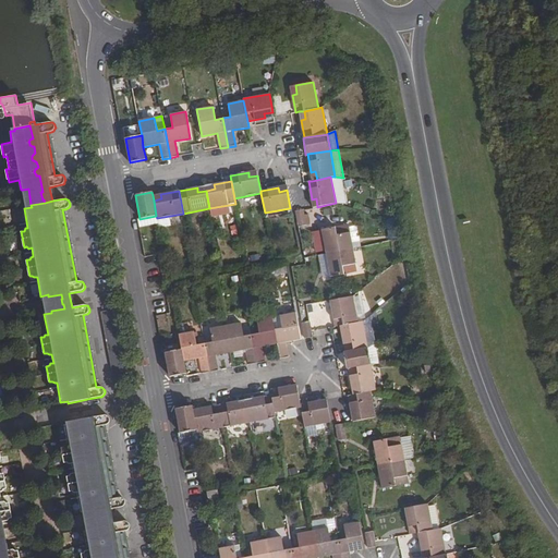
[(303,209),(295,210),(298,226),(305,225),(303,209)]
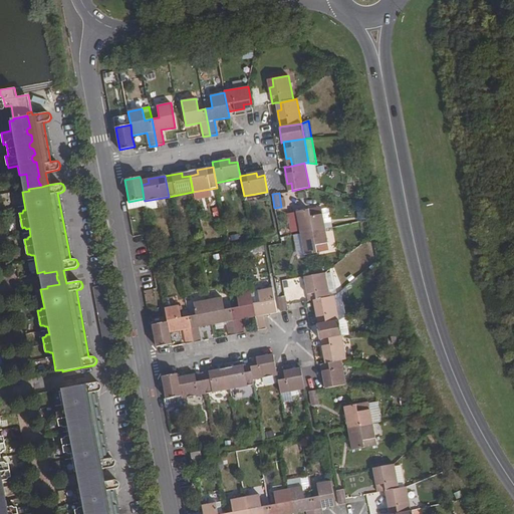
[(146,206),(145,201),(144,199),(129,202),(131,209),(146,206)]
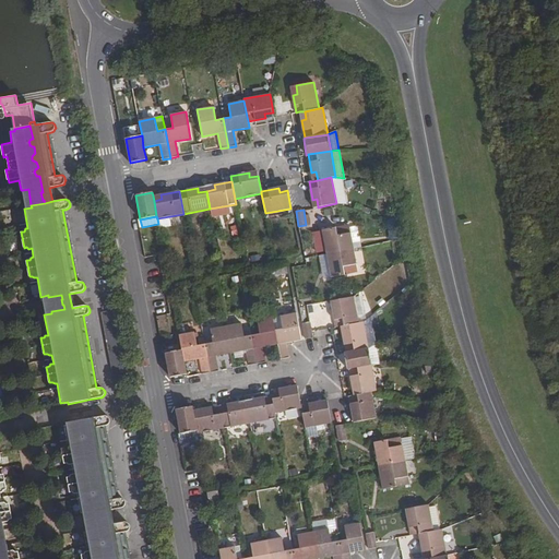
[(169,216),(157,218),(158,224),(158,228),(170,226),(169,216)]
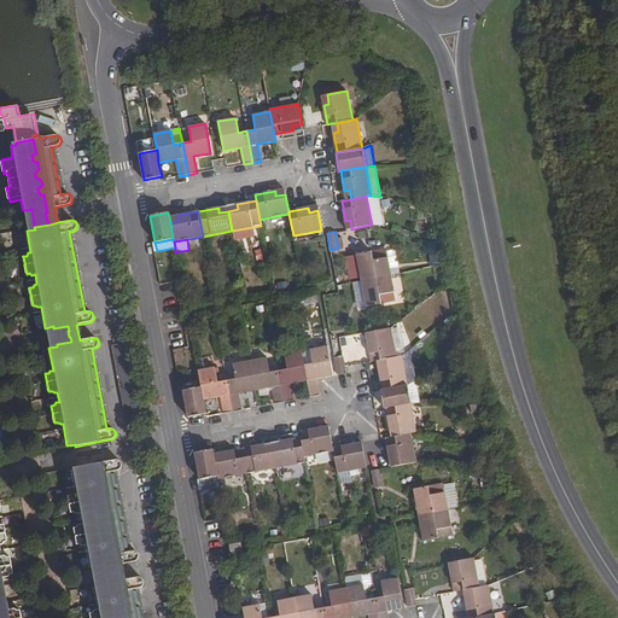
[(372,251),(356,255),(361,280),(390,274),(388,257),(373,260),(372,251)]
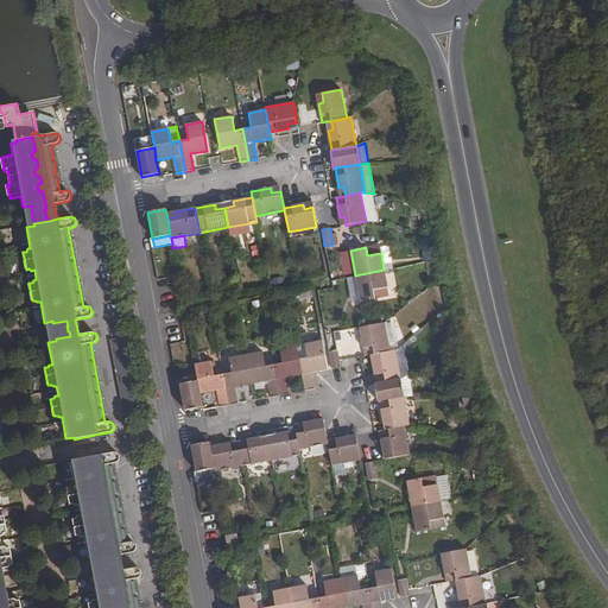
[(384,270),(355,276),(360,302),(375,298),(373,290),(387,287),(384,270)]
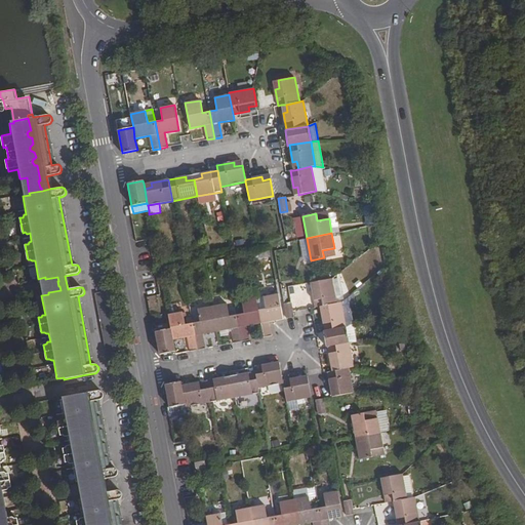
[(336,255),(334,248),(322,250),(324,257),(336,255)]
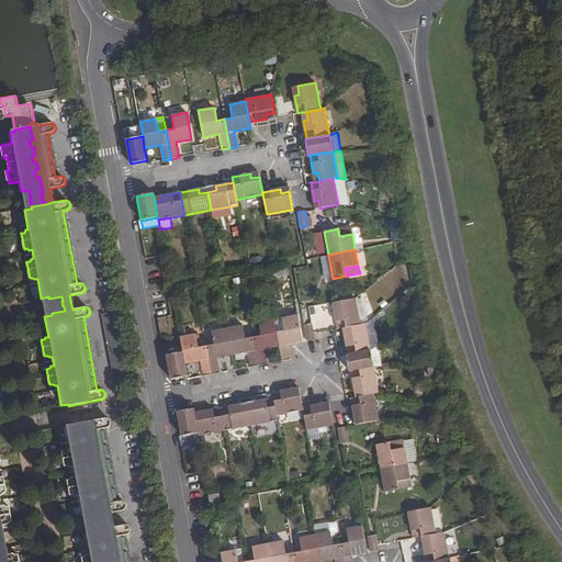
[(62,296),(48,299),(52,313),(65,311),(64,306),(63,306),(62,301),(63,301),(62,296)]
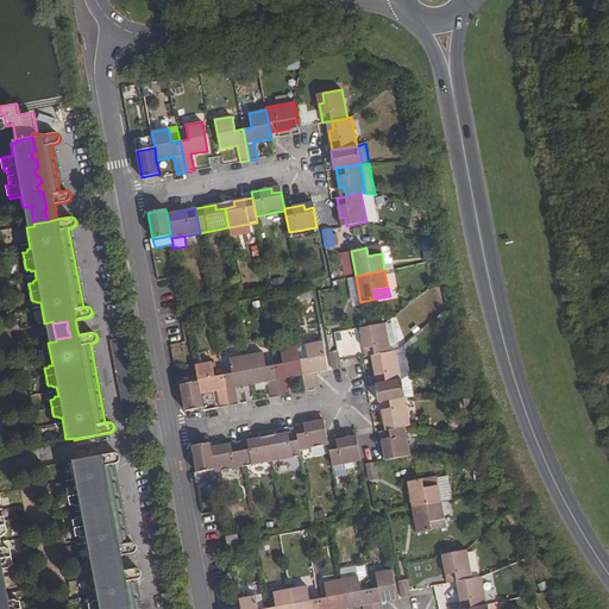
[(369,336),(363,337),(366,356),(371,356),(376,355),(391,352),(387,322),(366,327),(369,336)]
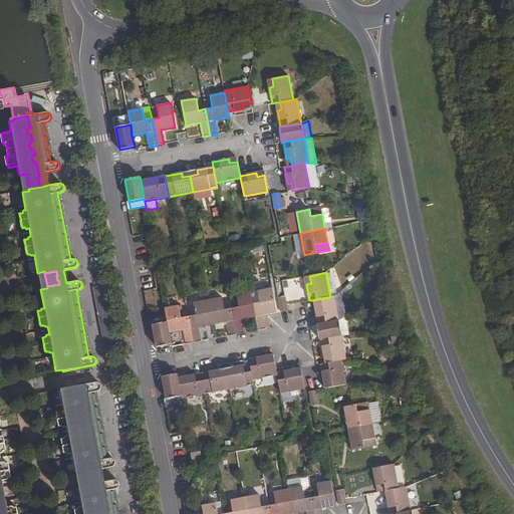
[(105,285),(93,287),(101,333),(113,331),(105,285)]
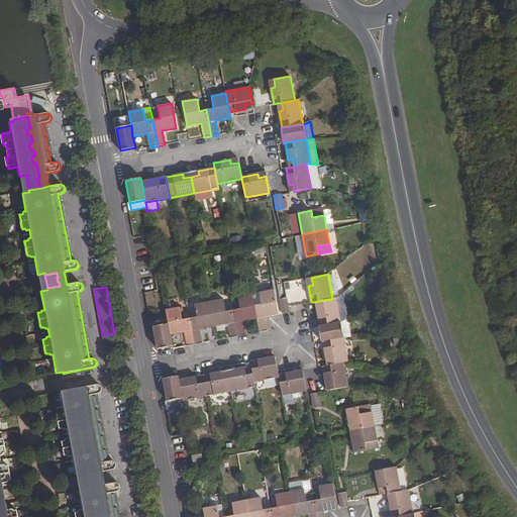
[(262,304),(254,306),(256,318),(260,332),(267,331),(264,317),(279,314),(274,290),(260,292),(262,304)]
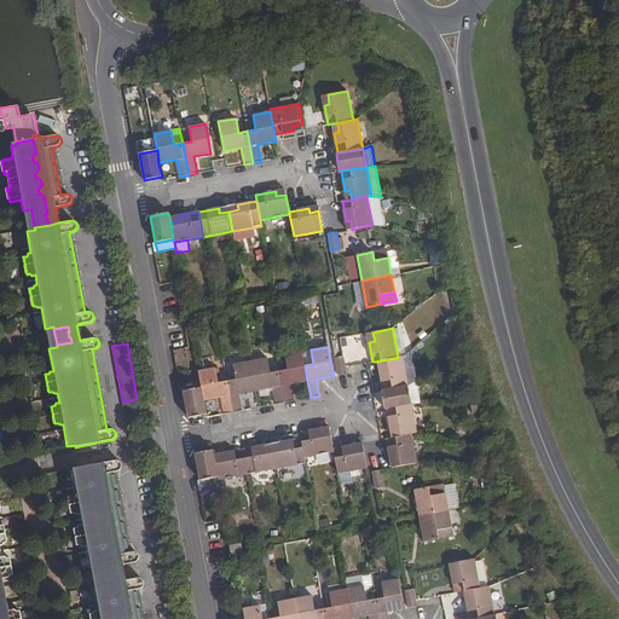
[(288,369),(278,371),(285,403),(294,401),(290,385),(307,381),(305,366),(302,352),(285,356),(288,369)]
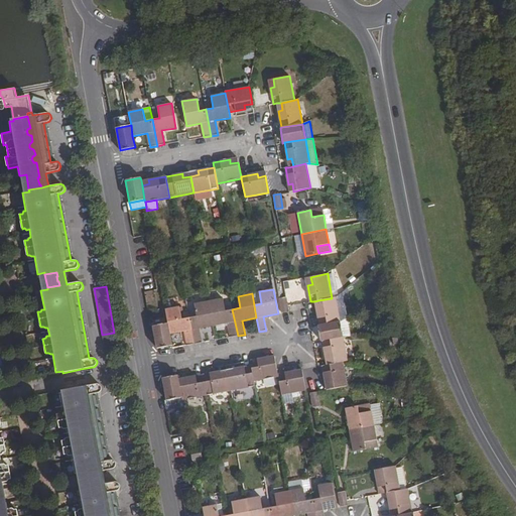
[(286,297),(279,298),(282,312),(288,311),(286,297)]
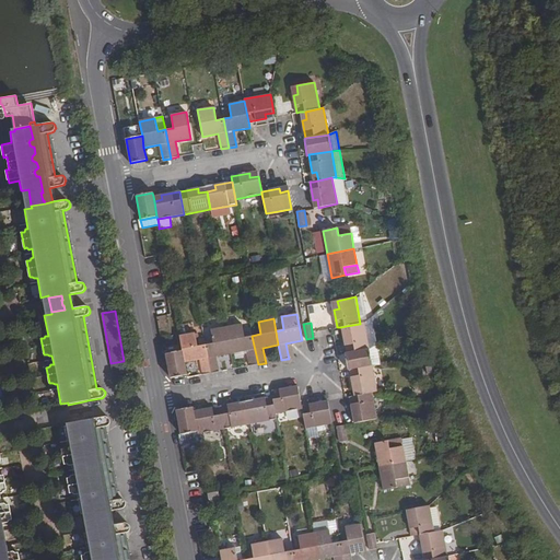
[(348,335),(342,335),(346,353),(369,349),(364,323),(360,324),(346,326),(348,335)]
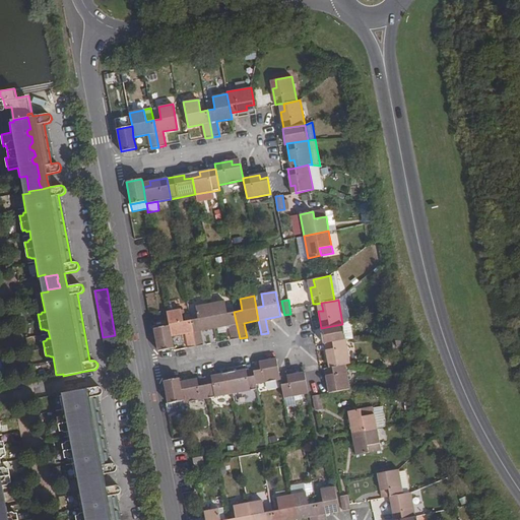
[(233,340),(240,338),(234,312),(226,313),(224,301),(210,304),(214,328),(230,326),(233,340)]
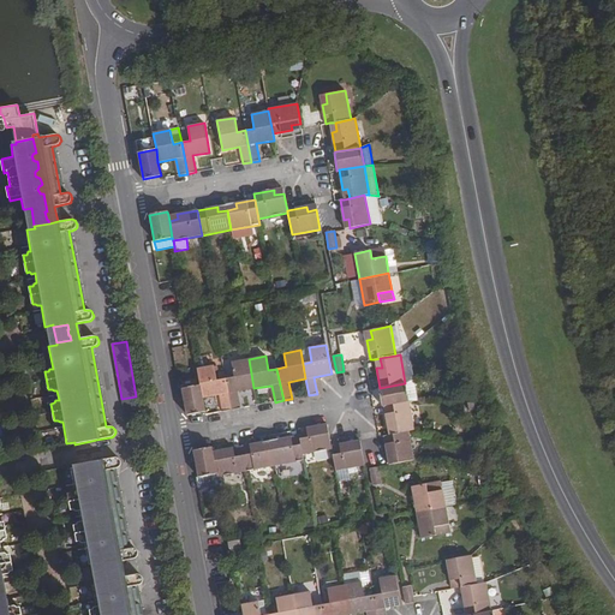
[(234,377),(226,378),(232,410),(240,408),(237,392),(254,388),(249,359),(232,363),(234,377)]
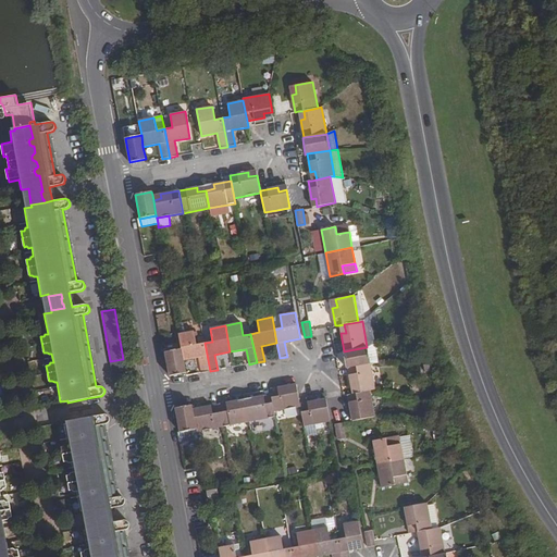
[(202,372),(210,371),(205,343),(196,344),(194,331),(178,334),(181,349),(183,360),(199,358),(202,372)]
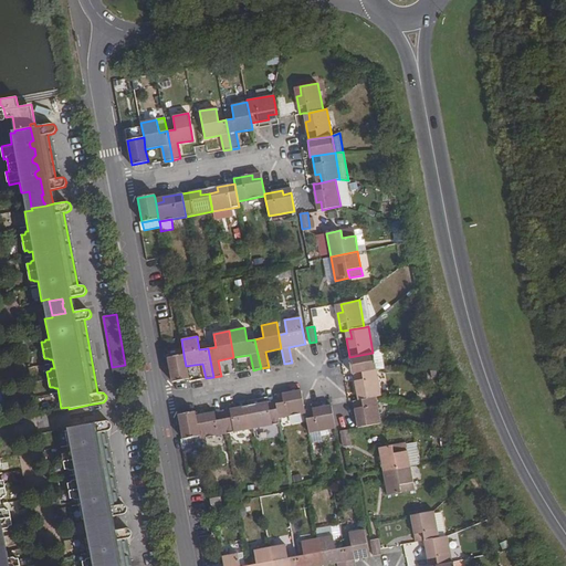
[(380,348),(373,353),(376,369),(385,369),(380,348)]
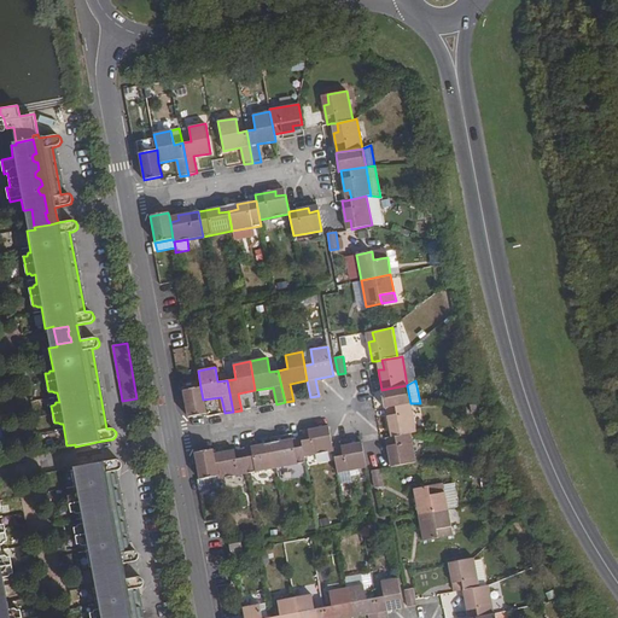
[(385,408),(410,403),(407,385),(382,390),(380,390),(384,408),(385,408)]
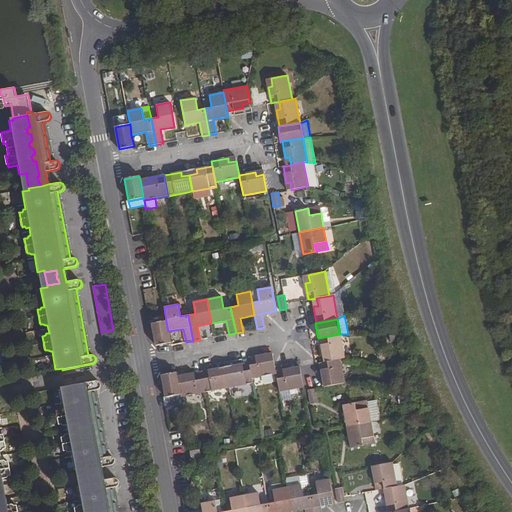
[(168,331),(166,321),(151,324),(156,346),(171,343),(168,331)]
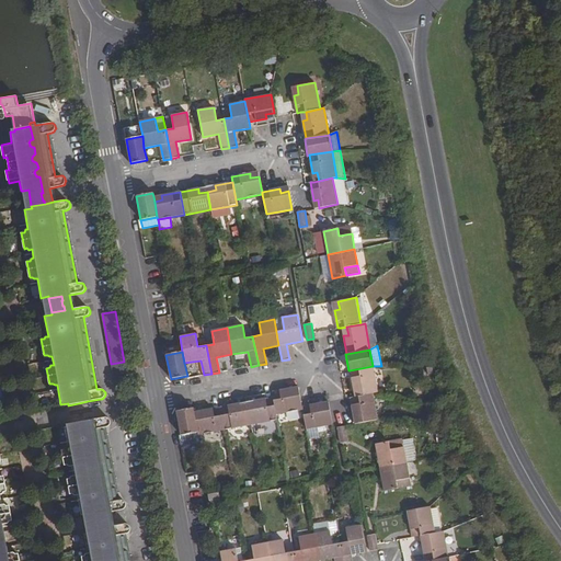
[(124,362),(111,364),(115,387),(128,384),(124,362)]
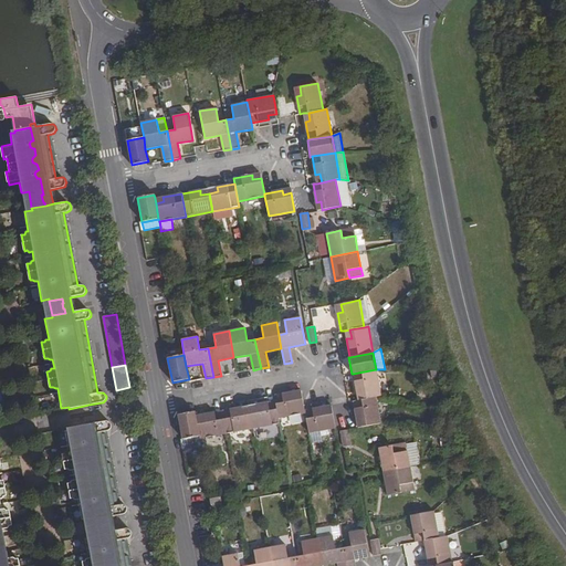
[(376,369),(353,374),(356,391),(362,390),(363,399),(377,397),(381,396),(376,369)]
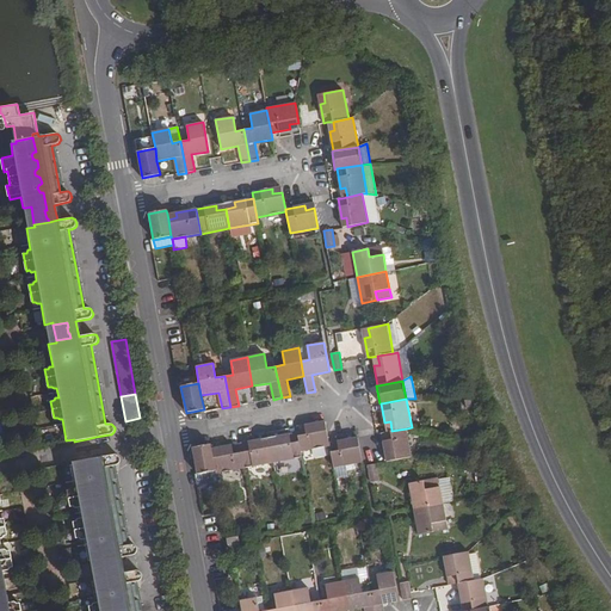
[(316,429),(316,423),(296,426),(297,432),(301,451),(329,446),(328,443),(326,426),(316,429)]
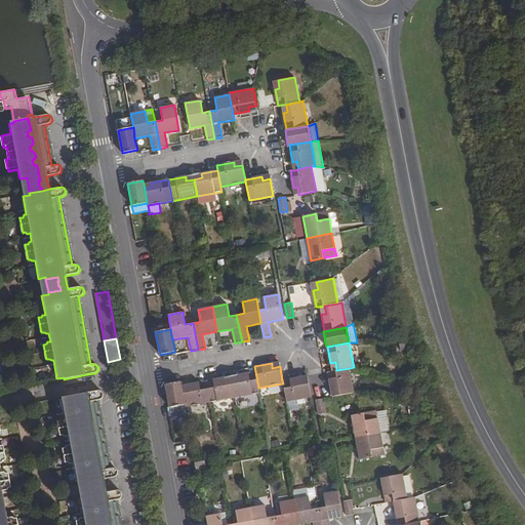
[(336,370),(328,372),(331,389),(335,388),(337,396),(354,393),(350,368),(336,370)]
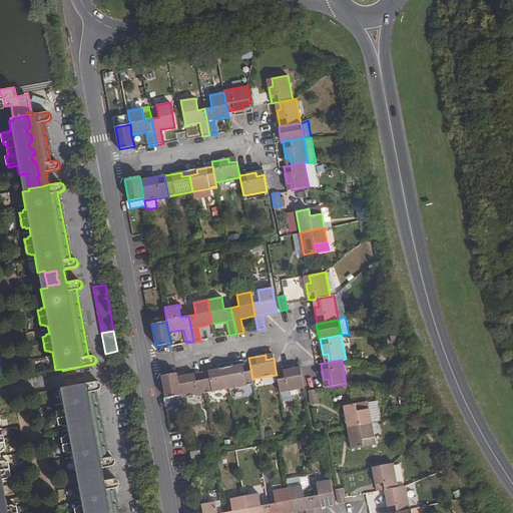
[(252,379),(249,363),(233,366),(233,371),(226,372),(229,389),(253,384),(252,379)]
